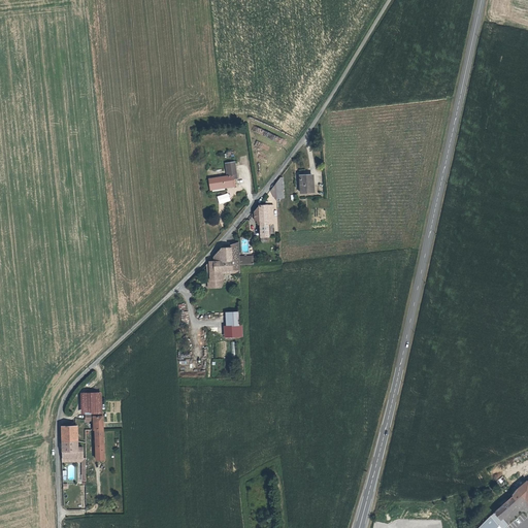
[(208,179),(210,189),(235,185),(234,179),(237,179),(235,162),(226,163),(228,176),(208,179)]
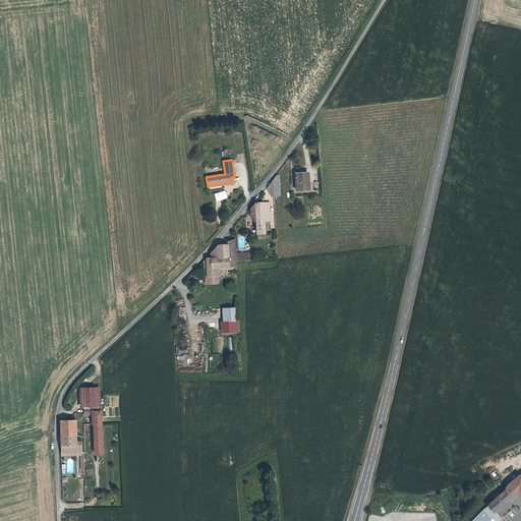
[(296,173),(298,190),(308,189),(307,173),(296,173)]
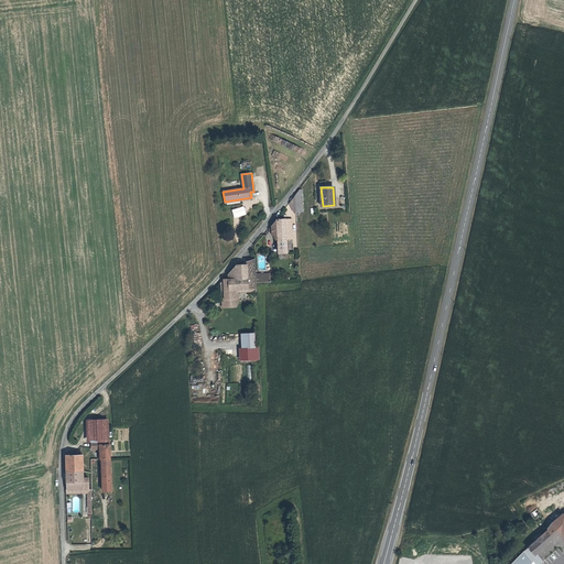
[(292,240),(291,220),(278,220),(273,226),(274,236),(277,237),(278,256),(285,256),(285,240),(292,240)]
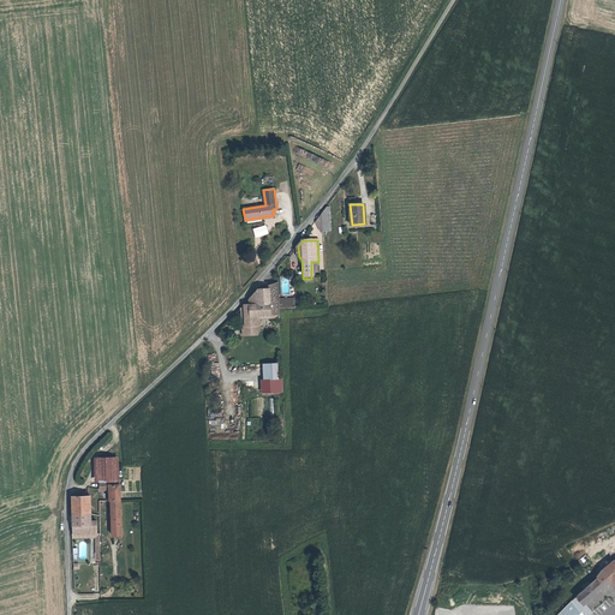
[(279,320),(279,308),(278,303),(278,299),(278,285),(268,287),(268,290),(257,291),(248,299),(243,305),(239,309),(244,318),(244,328),(255,328),(255,318),(269,317),(269,321),(279,320)]
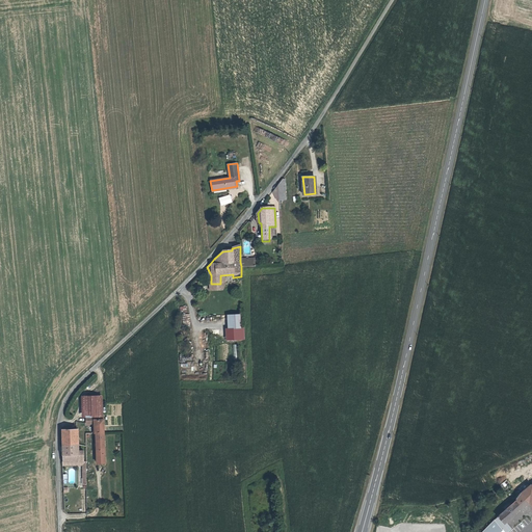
[(241,266),(255,266),(255,261),(255,258),(245,258),(240,259),(240,262),(241,266)]
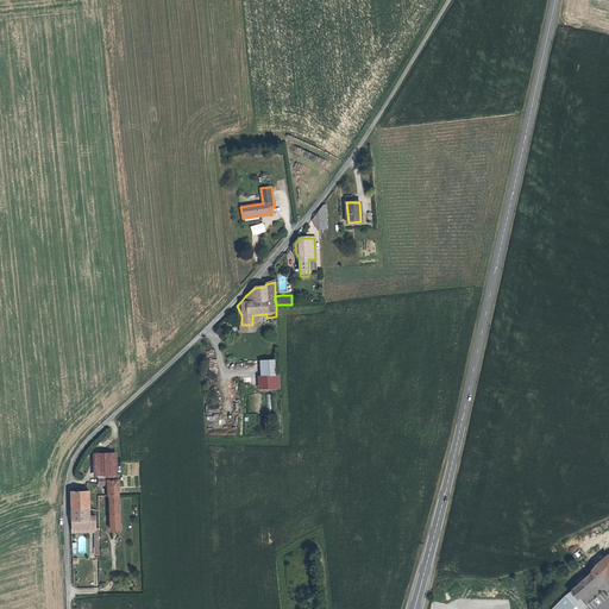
[(252,315),(252,325),(256,325),(256,318),(267,318),(267,314),(252,315)]
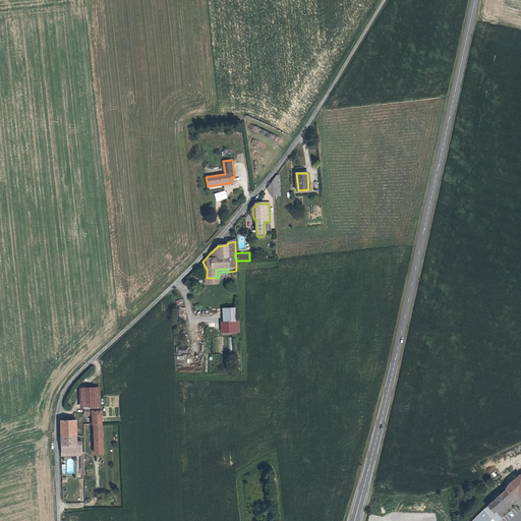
[(233,308),(224,309),(224,322),(234,322),(233,308)]
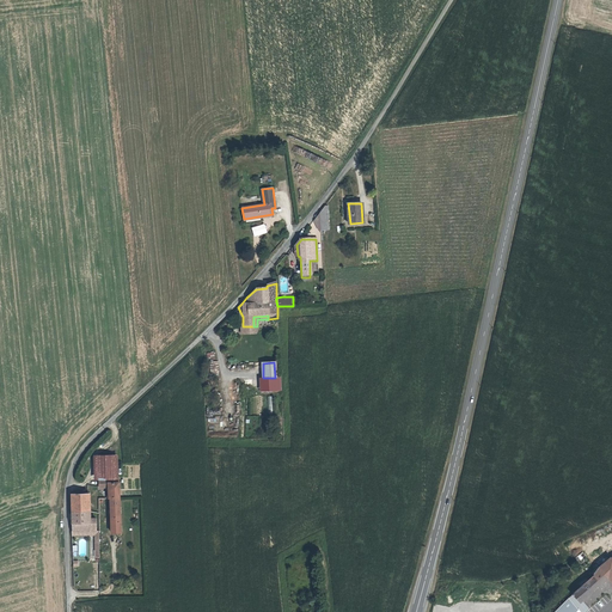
[(220,430),(220,417),(207,418),(208,430),(220,430)]
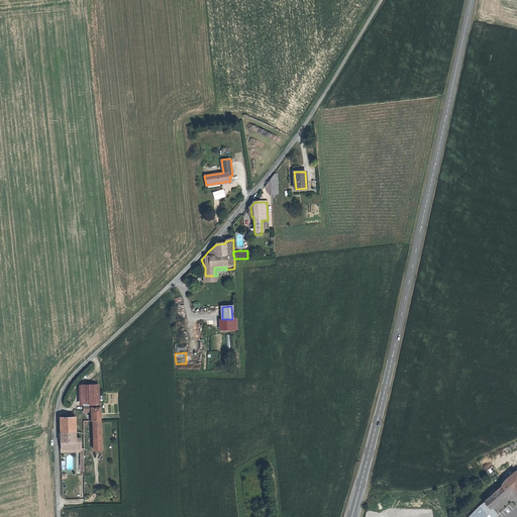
[(84,404),(96,404),(95,386),(83,386),(84,404)]
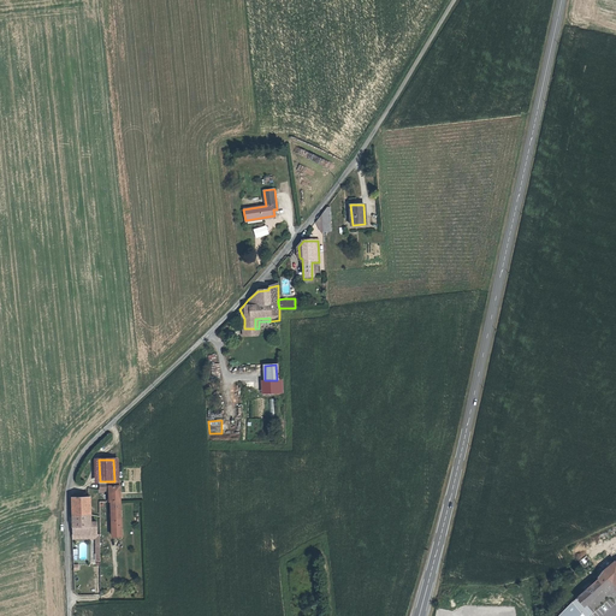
[(122,534),(119,485),(119,481),(114,481),(100,481),(100,489),(108,487),(110,495),(111,495),(112,535),(122,534)]
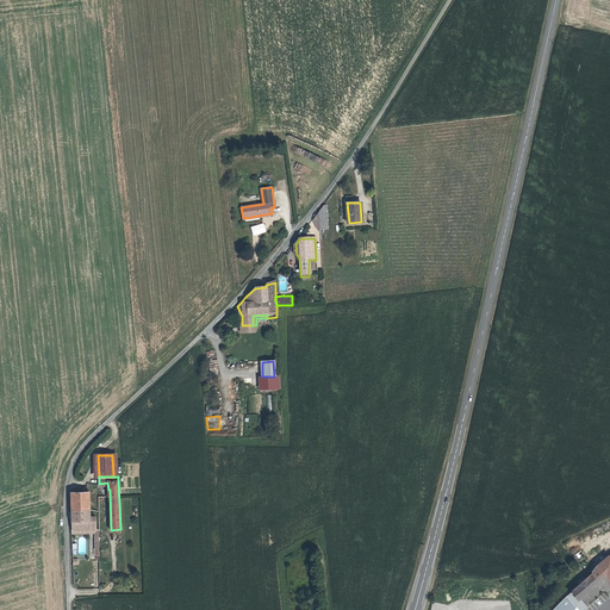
[(72,490),(74,528),(95,527),(95,517),(87,517),(86,490),(72,490)]
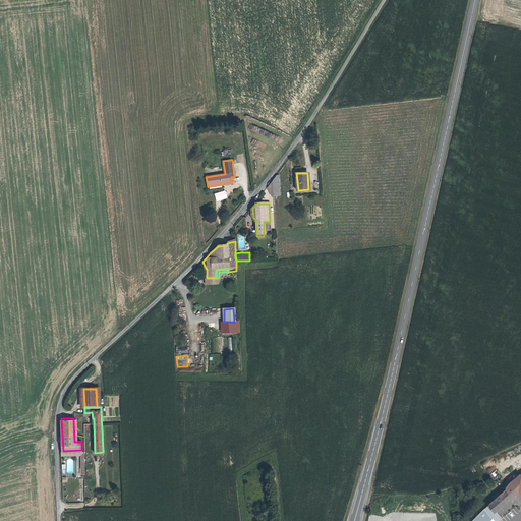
[(486,507),(499,520),(505,520),(508,518),(499,510),(520,490),(520,491),(520,472),(508,484),(509,486),(486,507)]
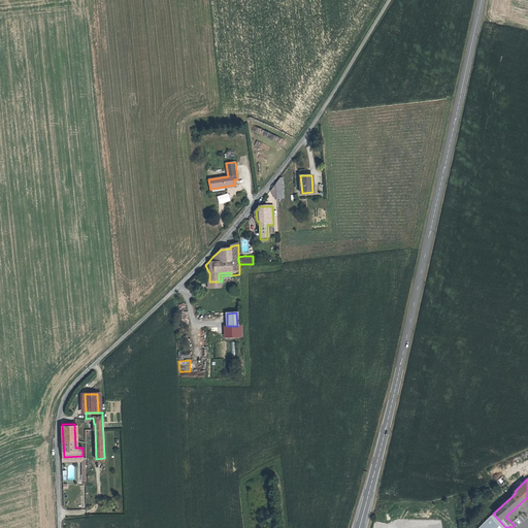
All buildings are outlined.
